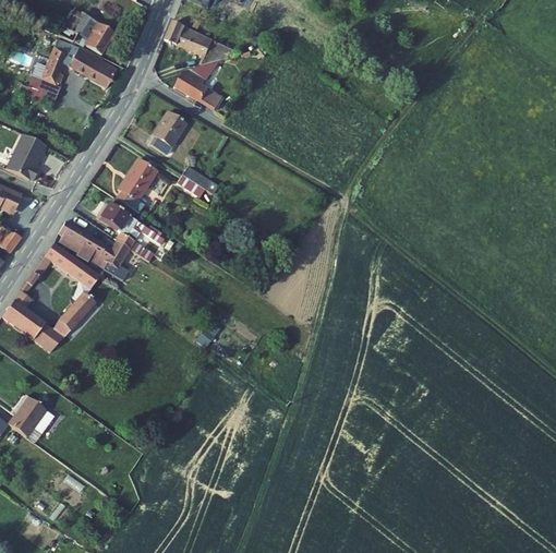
[(62,32),(77,7),(76,5),(62,32)]
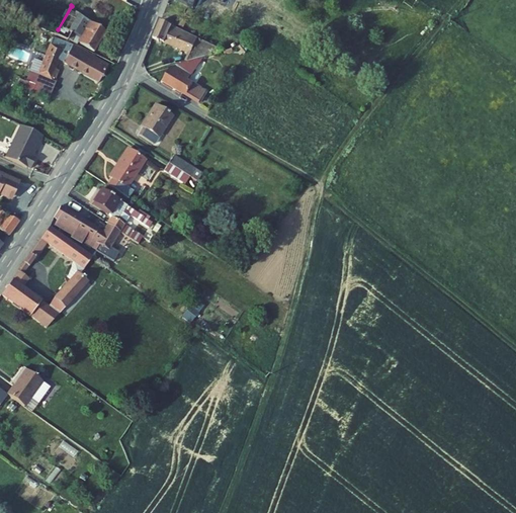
[(107,28),(72,6),(58,29),(78,41),(80,39),(96,50),(107,28)]
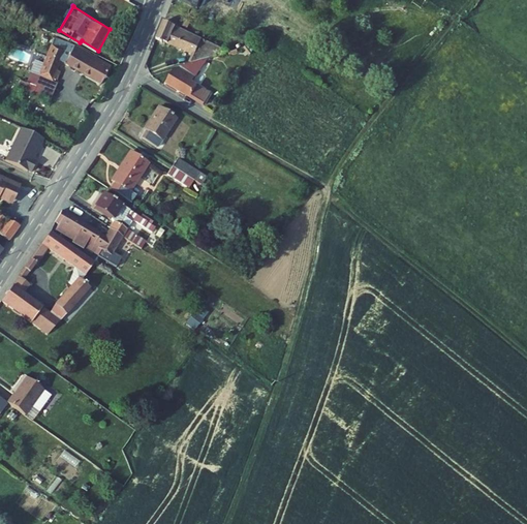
[(192,52),(187,62),(175,66),(166,81),(188,94),(194,85),(214,54),(228,50),(163,19),(155,36),(165,42),(166,40),(177,45),(178,43),(192,52)]
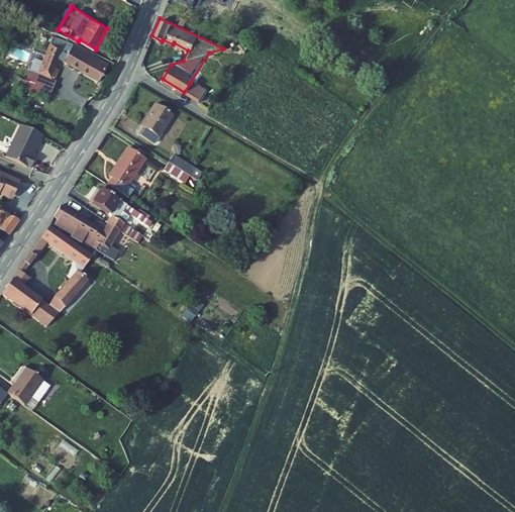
[(53,36),(52,37),(38,72),(52,78),(55,79),(57,75),(54,74),(54,73),(60,58),(66,40),(53,36)]
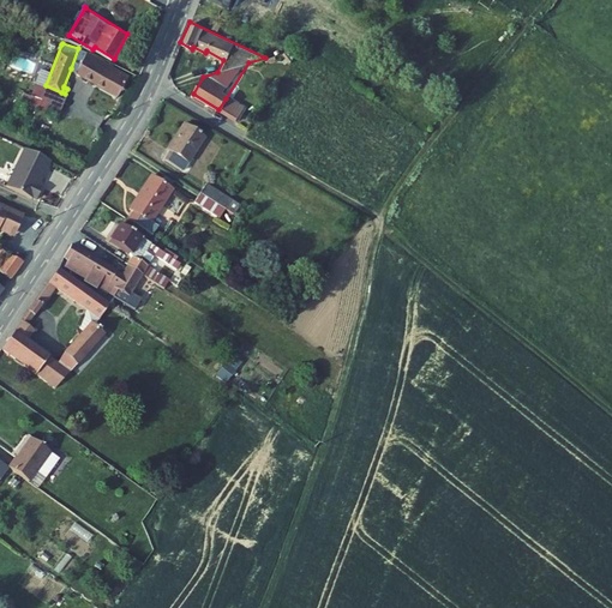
[(292,62),(303,47),(288,50),(292,62)]
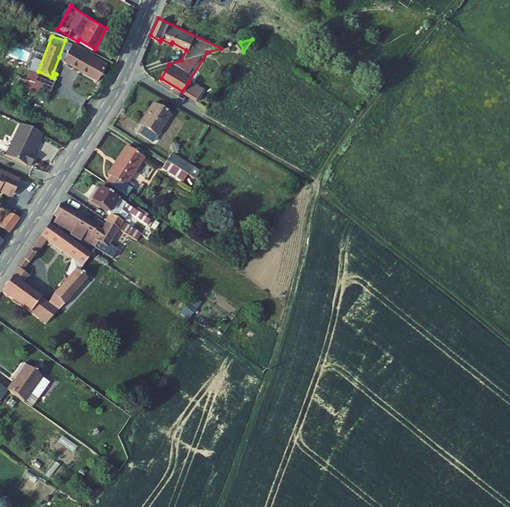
[(108,61),(73,42),(65,40),(60,53),(64,56),(62,59),(97,79),(108,61)]
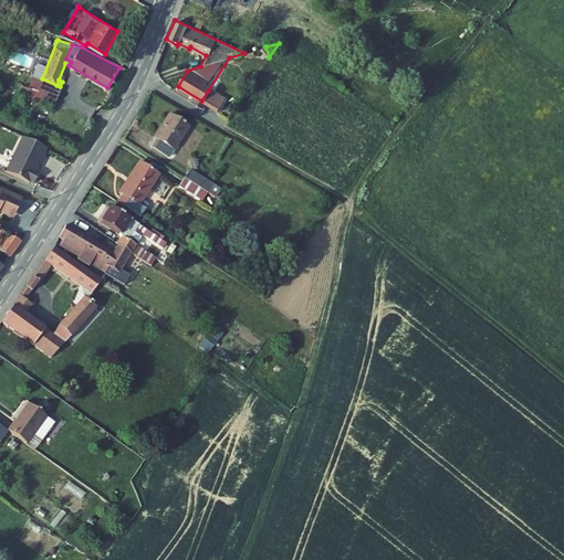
[(55,87),(56,85),(42,78),(41,82),(55,87)]
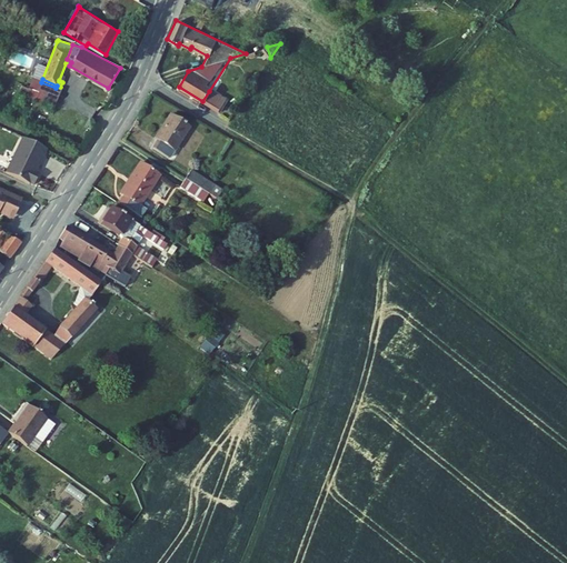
[(212,93),(209,91),(202,101),(220,111),(228,100),(215,91),(212,93)]
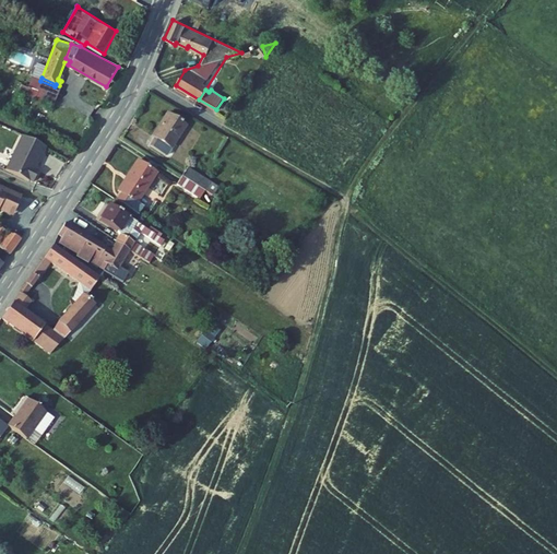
[(184,122),(165,110),(151,133),(154,136),(150,144),(164,153),(169,145),(184,122)]
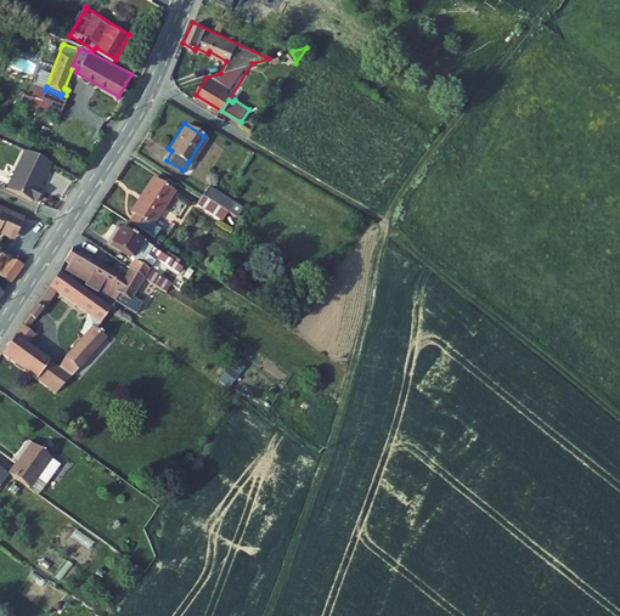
[(54,163),(27,151),(9,190),(39,204),(46,191),(41,188),(54,163)]
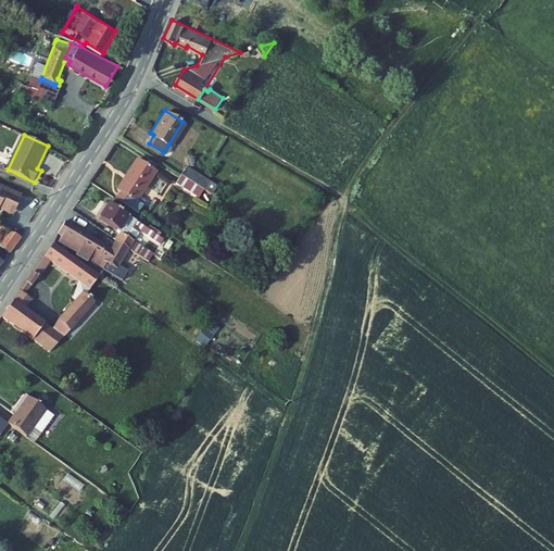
[(173,147),(168,145),(163,152),(167,155),(173,147)]
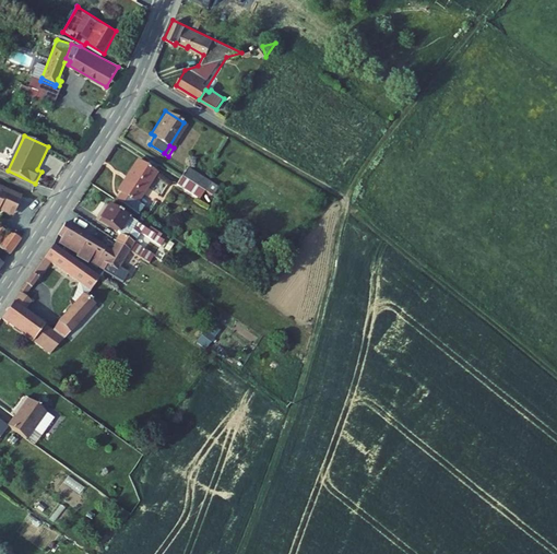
[(118,200),(140,214),(145,204),(138,199),(155,168),(137,157),(119,189),(123,191),(118,200)]
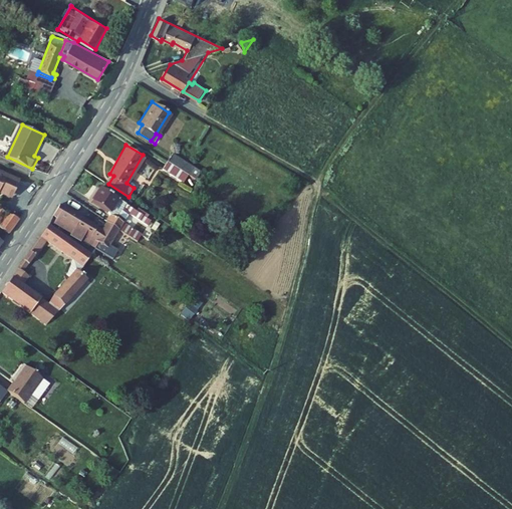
[(170,152),(166,160),(186,173),(193,178),(198,171),(170,152)]
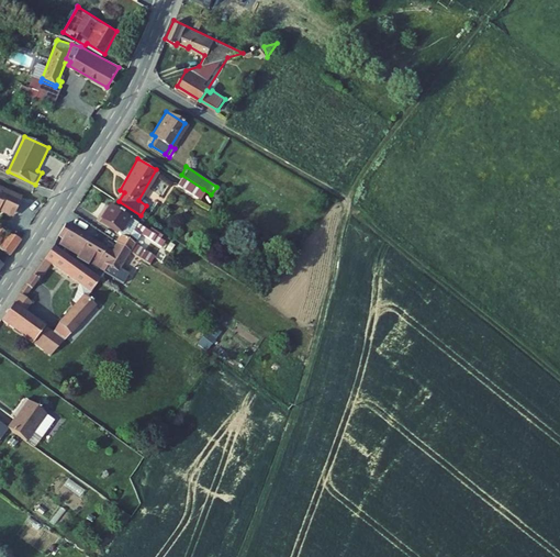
[(175,182),(198,198),(203,189),(181,175),(175,182)]
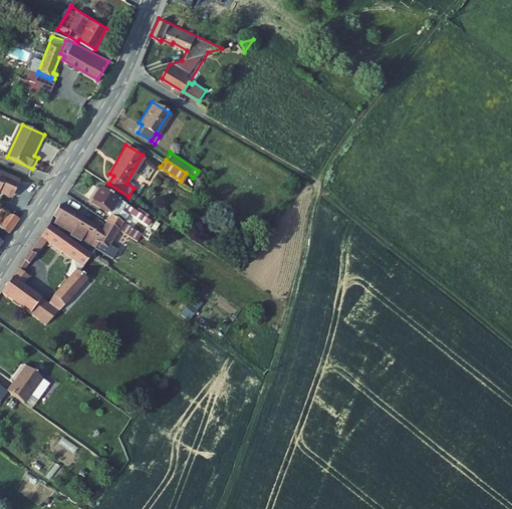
[(0,174),(5,176),(0,189),(0,192),(12,197),(19,179),(0,171),(0,174)]
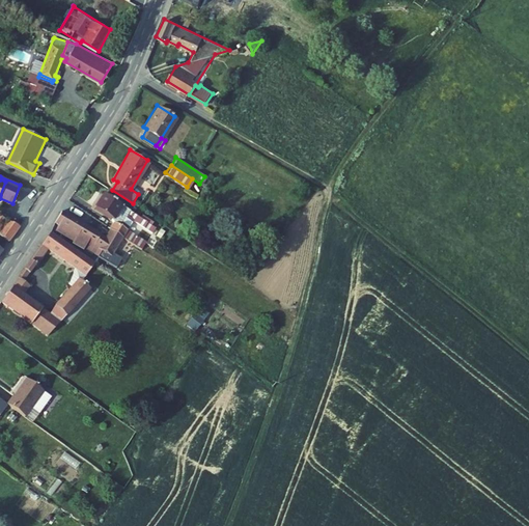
[(115,223),(110,229),(122,238),(127,230),(134,220),(137,215),(106,194),(96,208),(114,219),(115,223)]
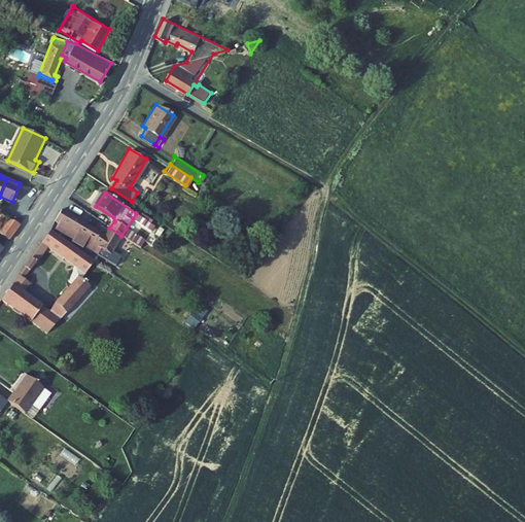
[(101,247),(111,253),(121,236),(109,228),(105,235),(62,209),(56,220),(60,222),(57,228),(74,238),(75,239),(74,241),(84,247),(85,245),(91,248),(99,252),(101,247)]
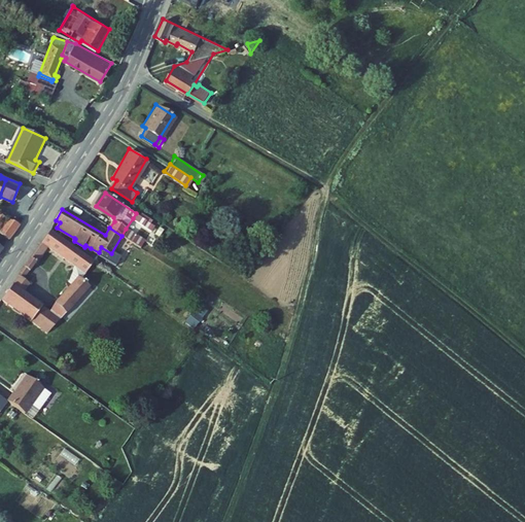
[(155,225),(136,213),(133,218),(152,231),(155,225)]
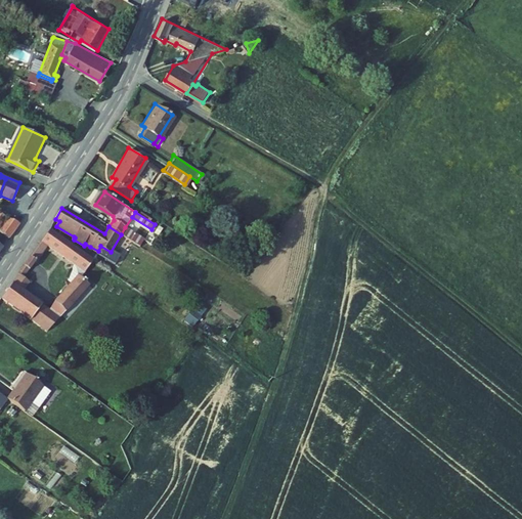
[(22,222),(0,213),(0,229),(11,238),(22,222)]
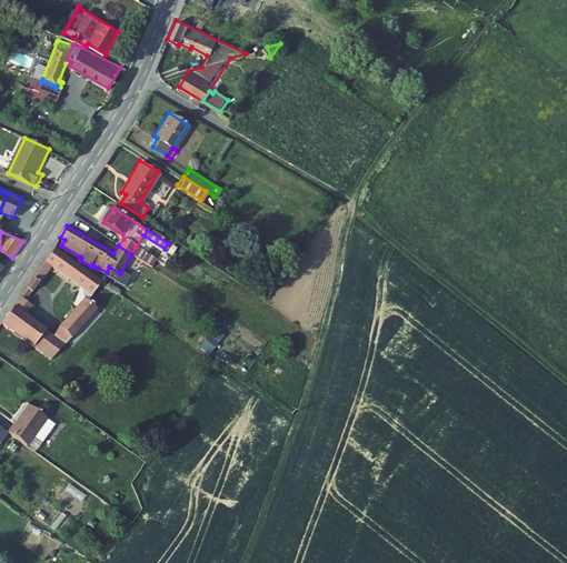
[(3,321),(53,357),(97,308),(93,305),(96,303),(89,299),(102,280),(55,247),(45,261),(83,288),(75,301),(78,304),(60,322),(56,332),(28,313),(35,303),(28,299),(35,289),(29,284),(10,311),(8,312),(8,314),(3,321)]
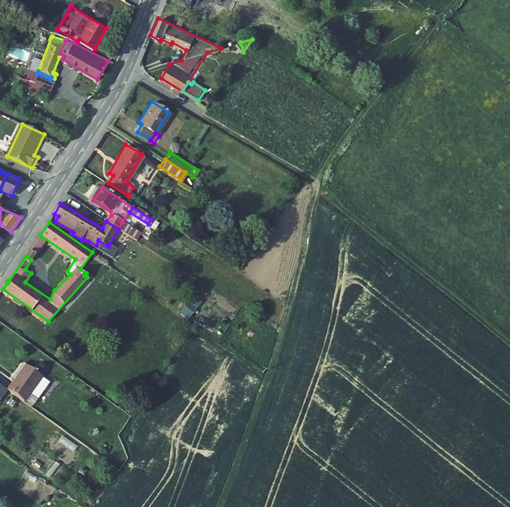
[(141,232),(122,222),(118,229),(136,240),(141,232)]
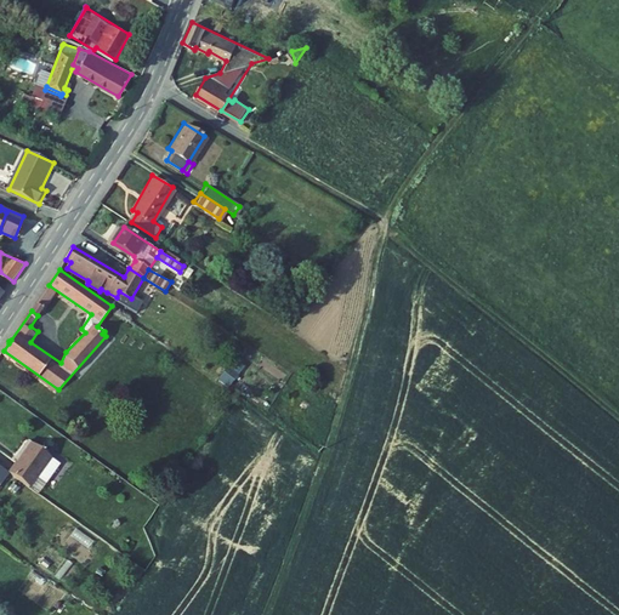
[(106,295),(107,292),(101,289),(100,291),(87,284),(89,282),(87,280),(85,284),(106,295)]
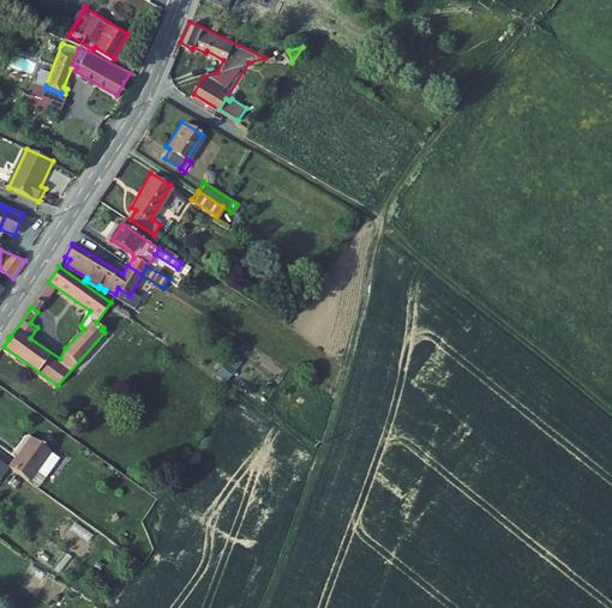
[(35,301),(42,306),(53,292),(46,286),(35,301)]
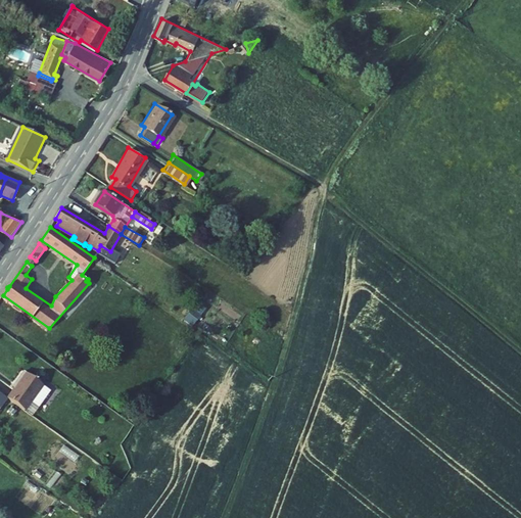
[(193,297),(183,314),(193,320),(203,303),(193,297)]
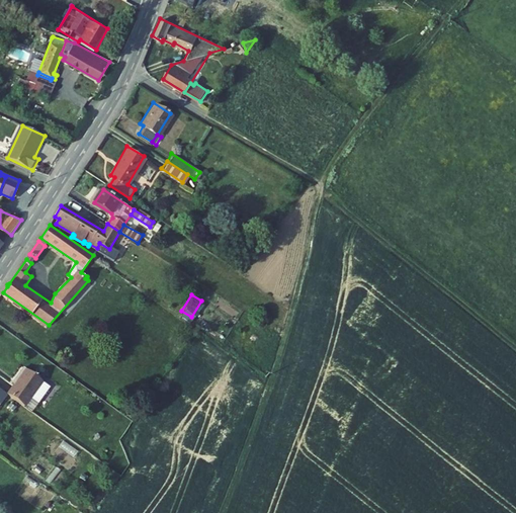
[(46,382),(19,363),(12,372),(15,374),(10,380),(3,390),(19,402),(31,386),(39,392),(46,382)]
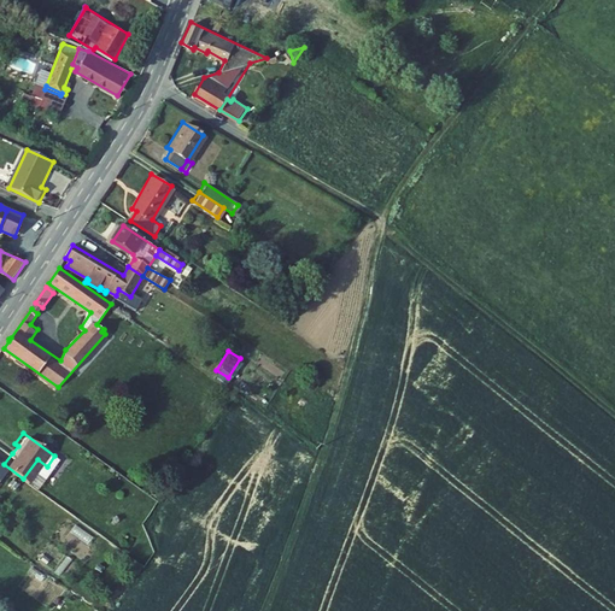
[(47,466),(37,459),(23,479),(33,486),(47,466)]
